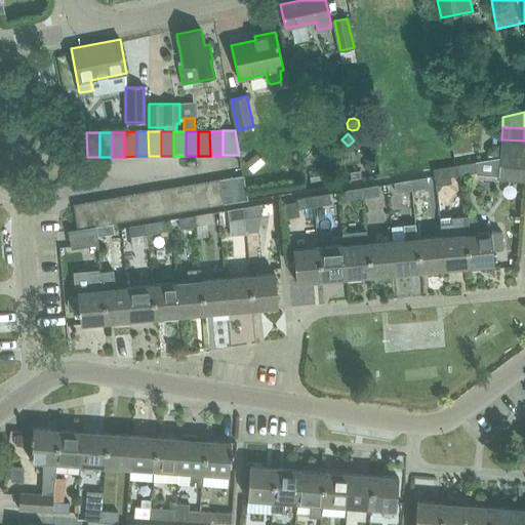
[(524,140),(501,139),(500,152),(524,153),(524,140)]
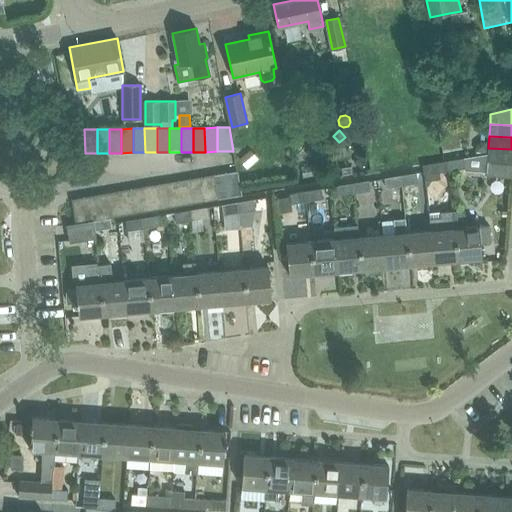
[(486,141),(480,140),(475,145),(475,152),(485,153),(486,141)]
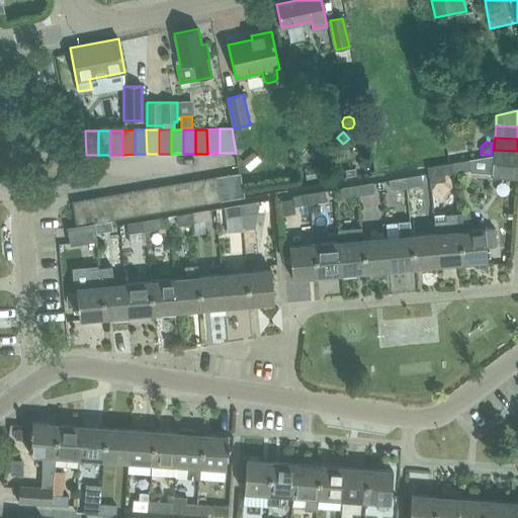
[(493,162),(517,163),(517,151),(494,150),(493,162)]
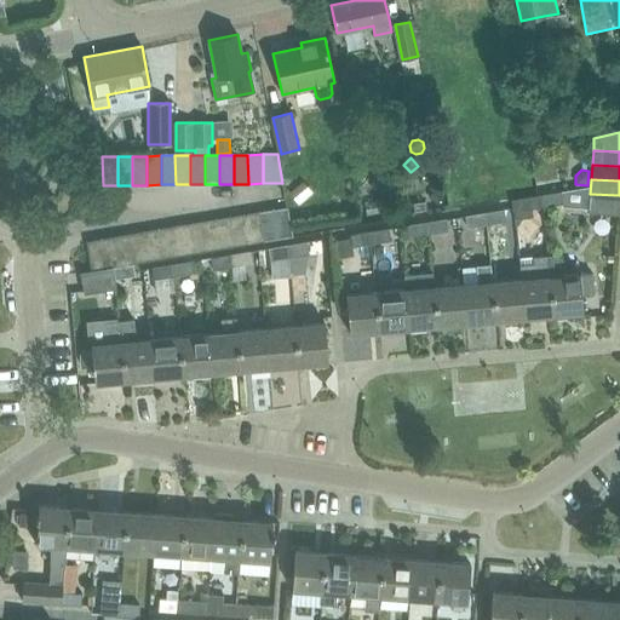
[(299,205),(314,193),(304,181),(290,193),(299,205)]
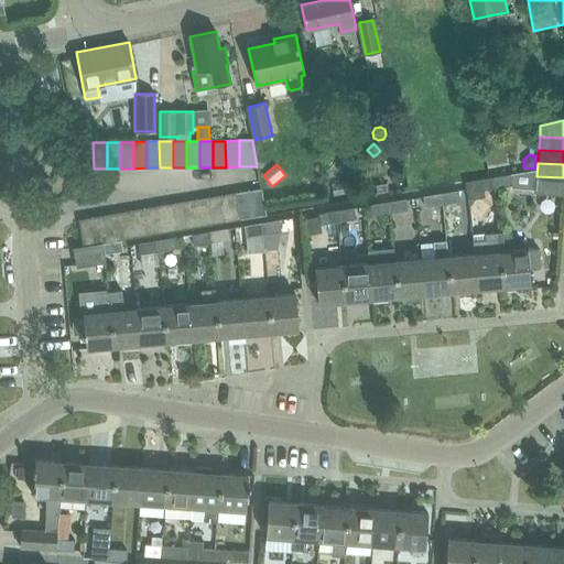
[(494,187),(511,185),(510,175),(491,177),(494,187)]
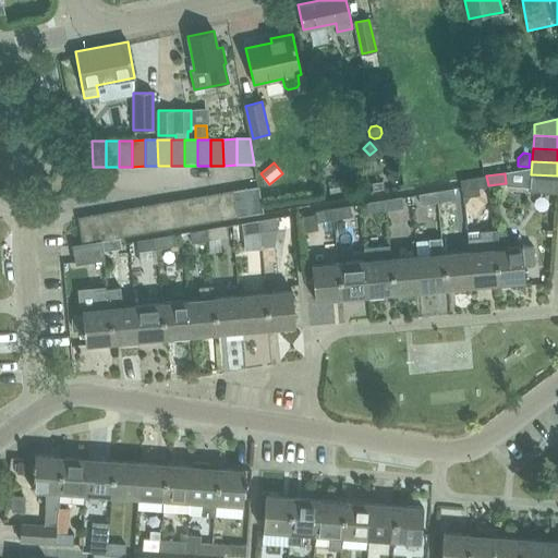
[(557,185),(557,176),(531,174),(530,192),(557,194),(557,185)]
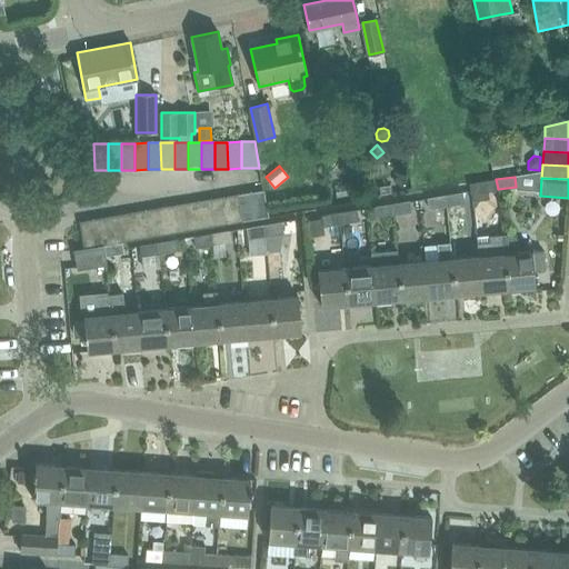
[(498,189),(496,179),(469,183),(472,202),(490,199),(488,191),(498,189)]
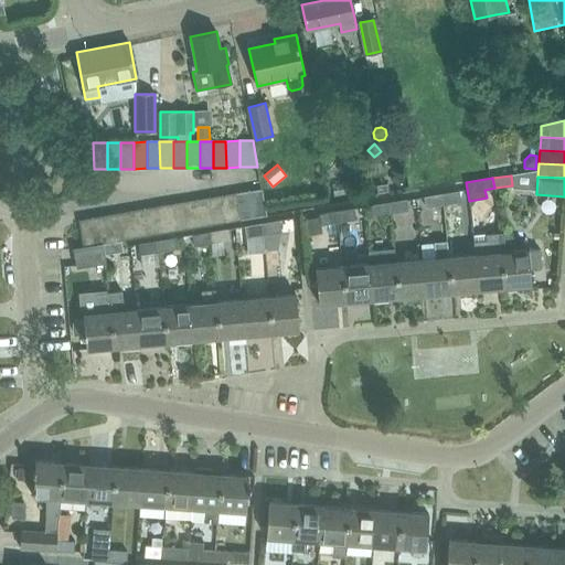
[(248,191),(253,216),(266,214),(262,189),(248,191)]
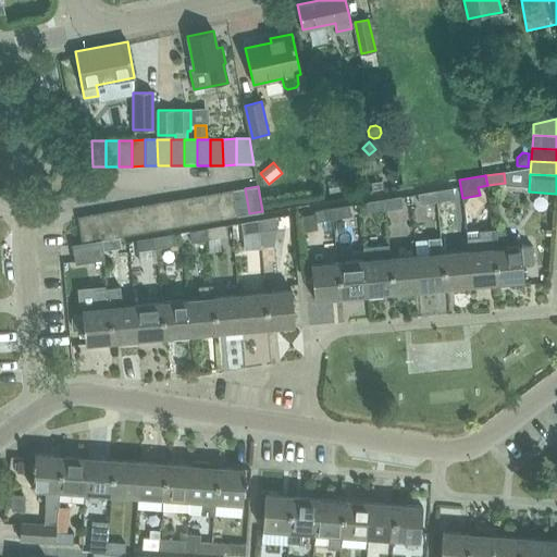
[(452,187),(434,190),(436,201),(454,198),(452,187)]
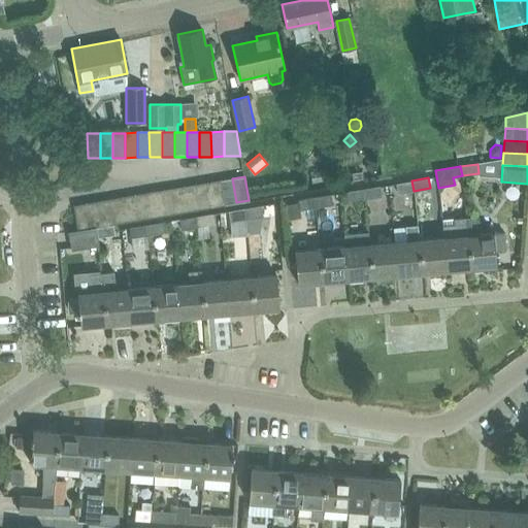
[(236,202),(232,178),(221,180),(225,204),(236,202)]
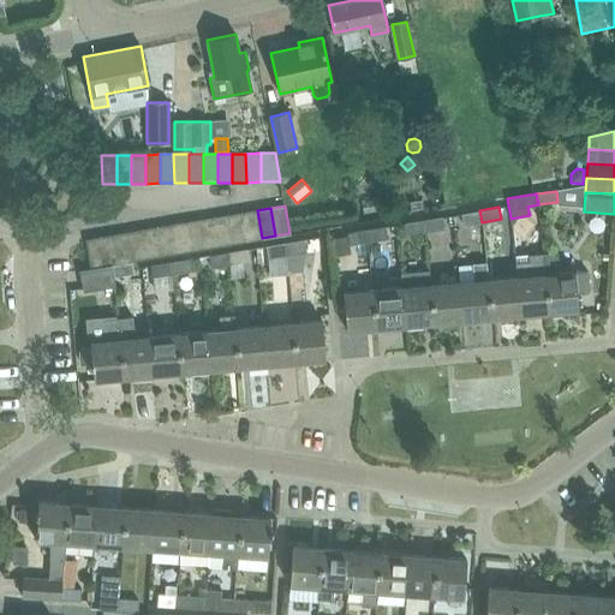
[(262,238),(257,210),(243,213),(248,240),(262,238)]
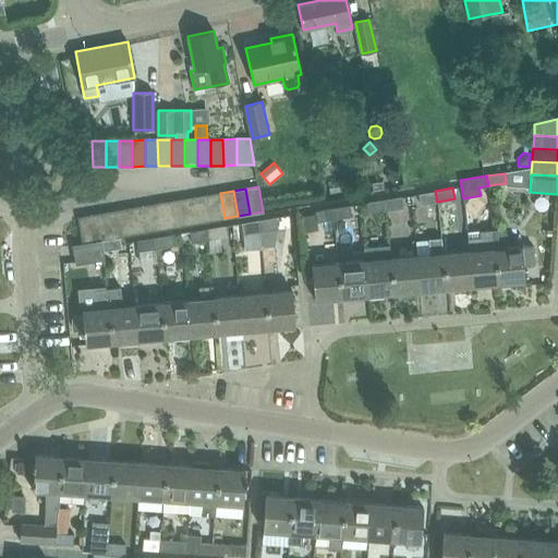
[(437,202),(435,191),(419,194),(420,205),(437,202)]
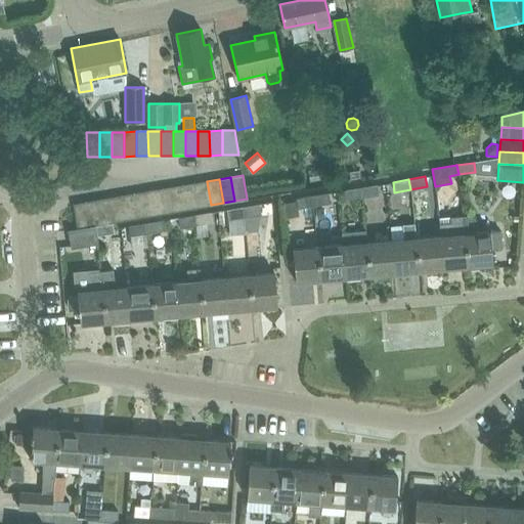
[(211,205),(207,181),(194,183),(199,207),(211,205)]
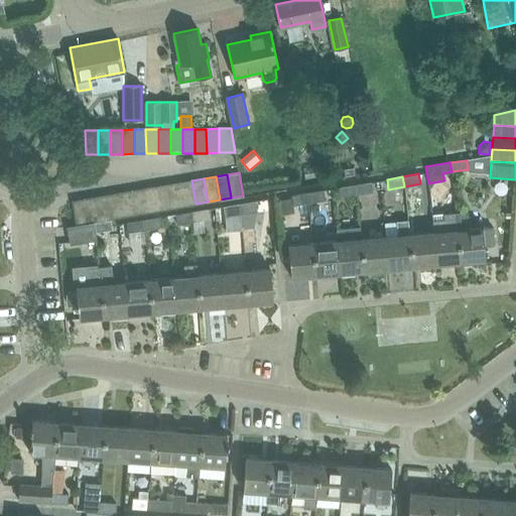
[(196,204),(191,180),(180,182),(184,206),(196,204)]
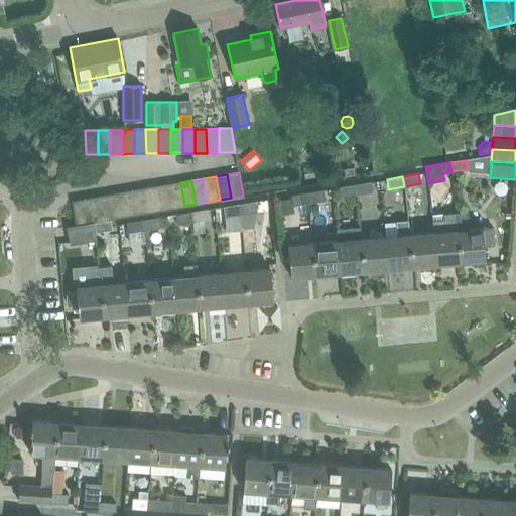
[(184,206),(180,182),(168,184),(171,208),(184,206)]
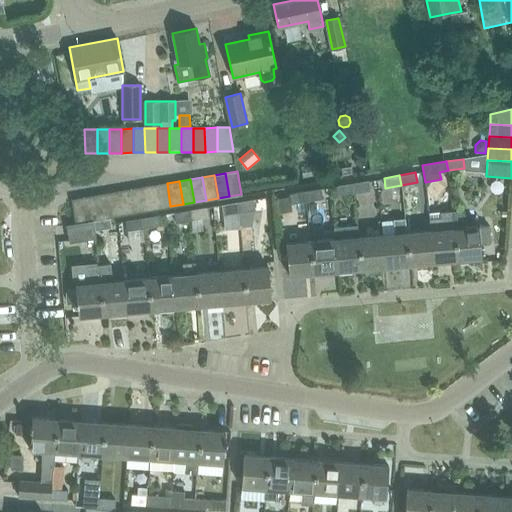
[(368,181),(352,183),(354,193),(370,191),(368,181)]
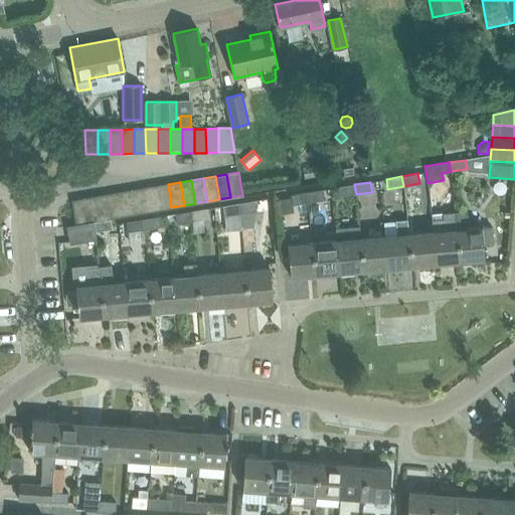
[(155,186),(159,209),(171,207),(168,184),(155,186)]
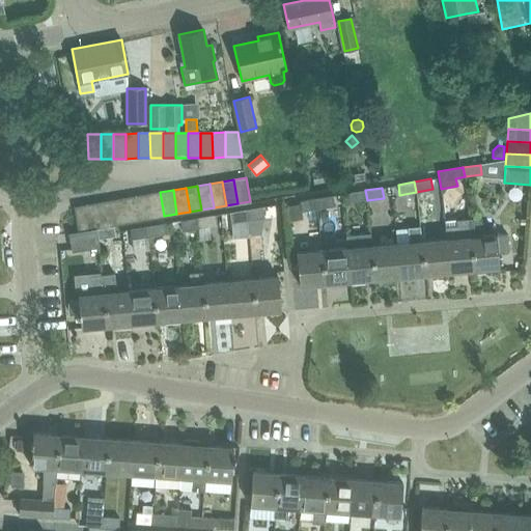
[(367,200),(365,190),(348,193),(351,203),(367,200)]
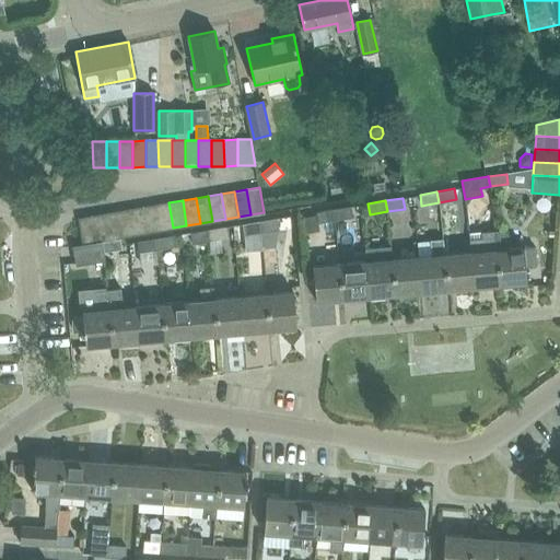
[(156,205),(160,230),(173,228),(168,202),(156,205)]
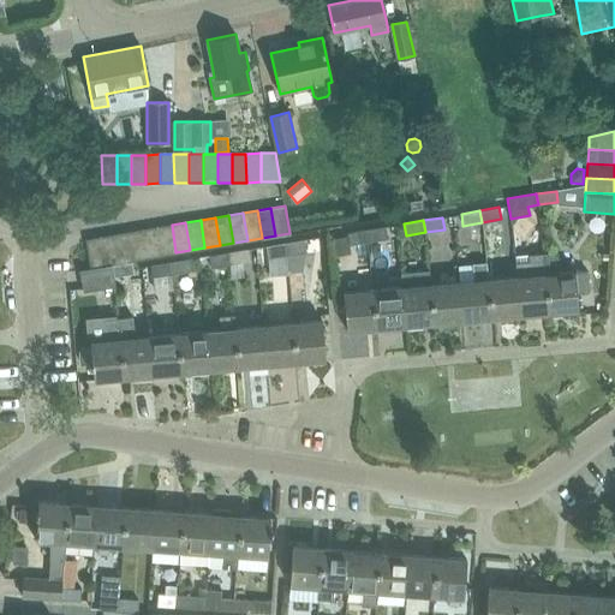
[(175,252),(172,225),(157,227),(162,255),(175,252)]
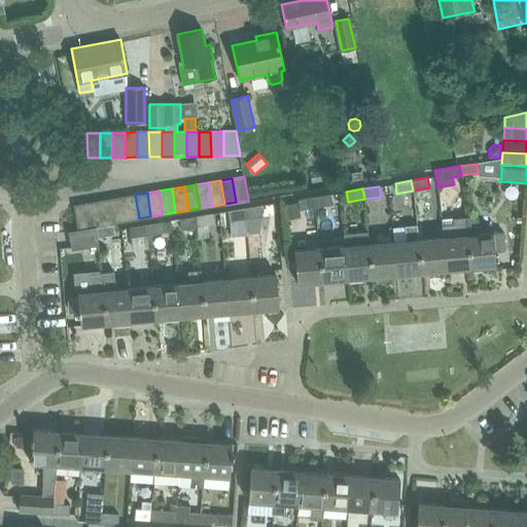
[(124,197),(128,220),(139,218),(135,195),(124,197)]
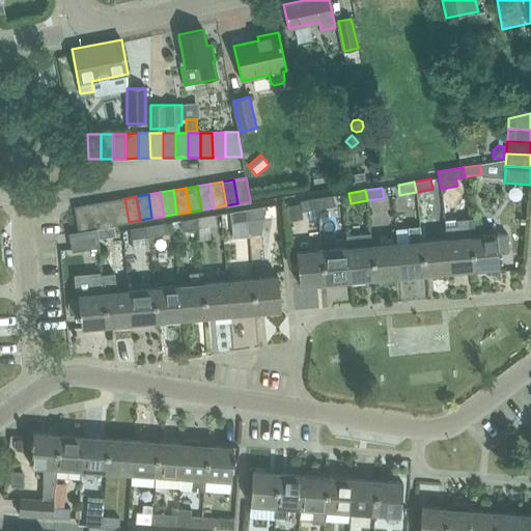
[(334,196),(315,199),(317,210),(335,206),(334,196)]
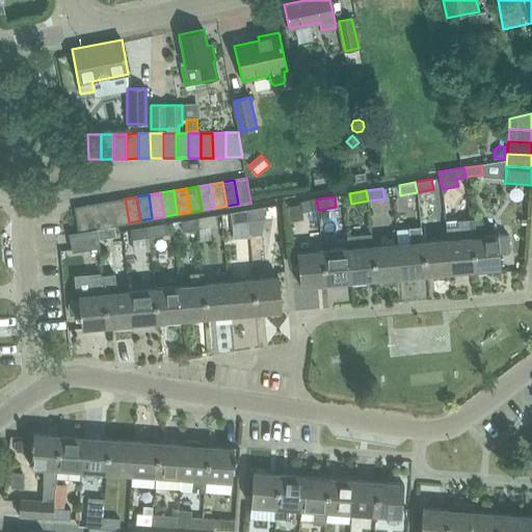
[(129,222),(125,198),(111,202),(115,224),(129,222)]
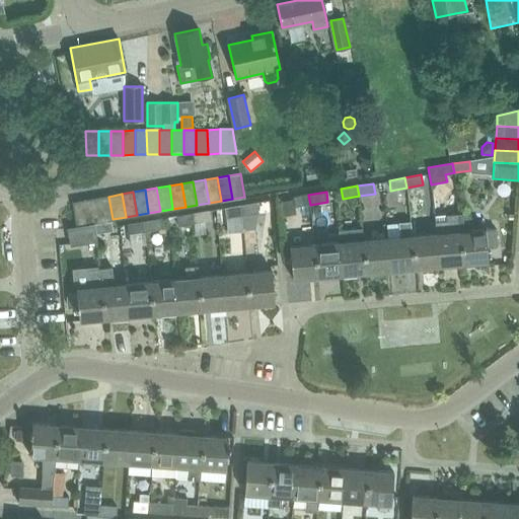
[(310,205),(308,195),(293,197),(295,208),(310,205)]
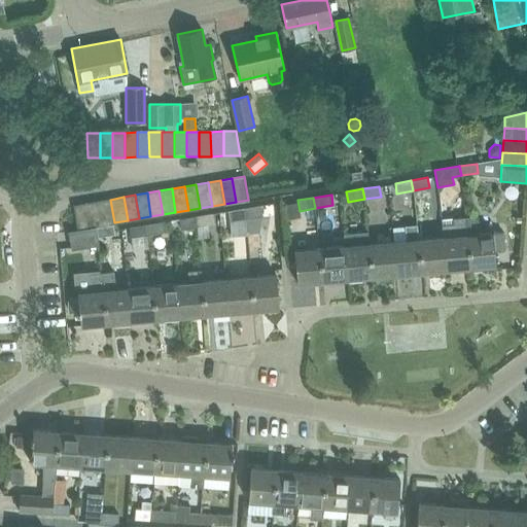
[(114,222),(110,200),(98,202),(102,224),(112,223),(114,222)]
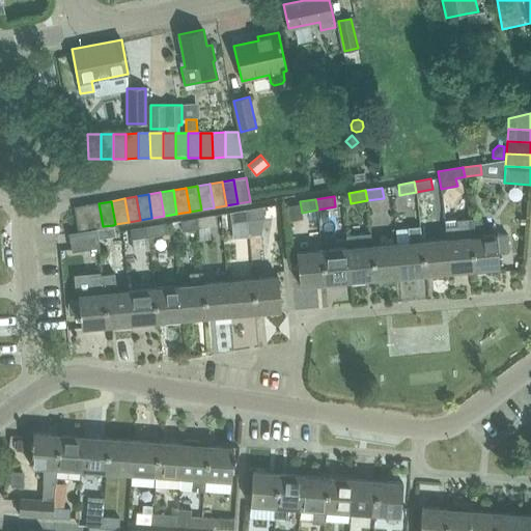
[(103,226),(99,203),(87,204),(91,228),(96,227),(103,226)]
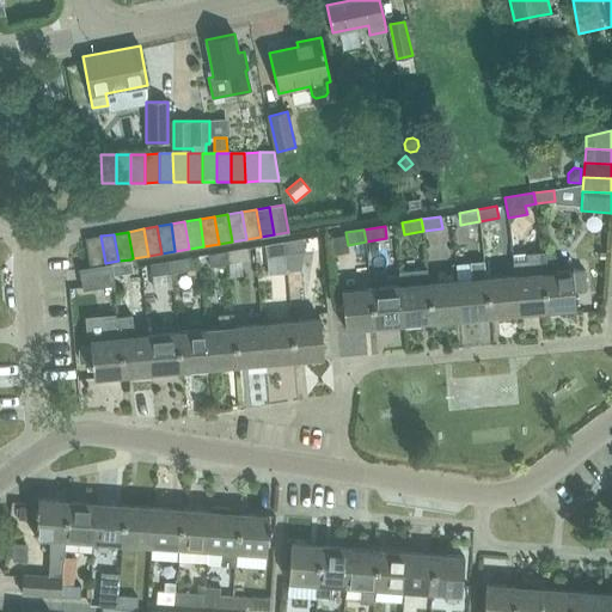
[(346,234),(331,237),(334,255),(349,252),(346,234)]
